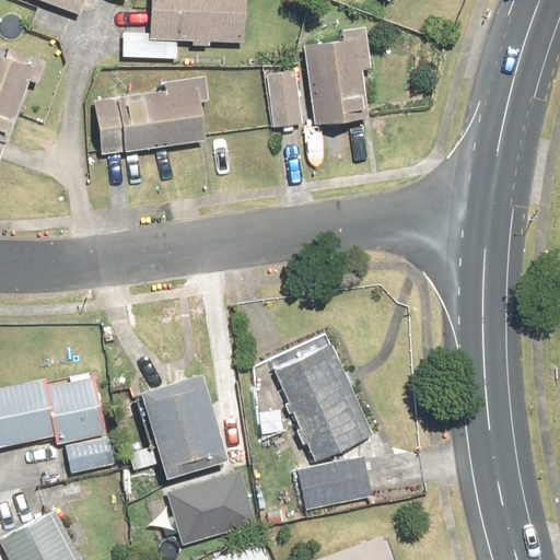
[(36,0),(83,16),(89,0),(36,0)]
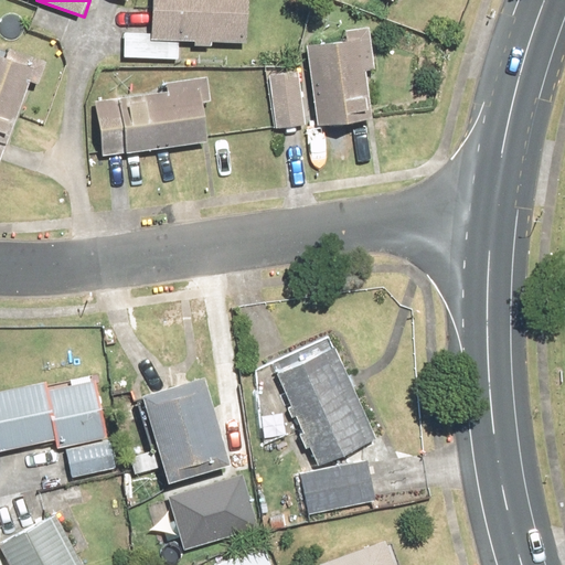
[(125,32),(124,57),(181,60),(182,41),(194,41),(194,45),(212,46),(213,42),(251,43),(252,0),(153,0),(152,32),(125,32)]
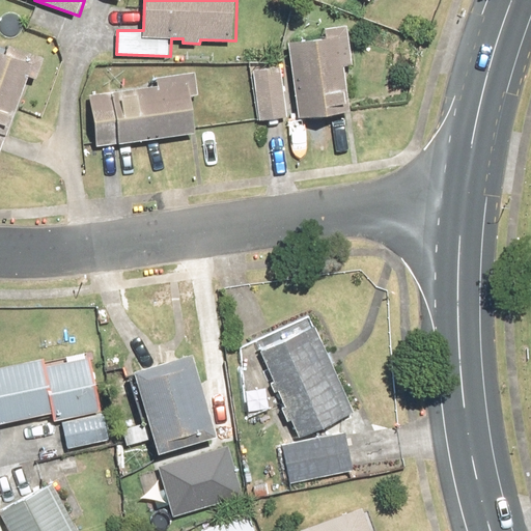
[(288,39),(300,116),(353,109),(346,63),(355,62),(350,22),(324,25),(326,35),(288,39)]
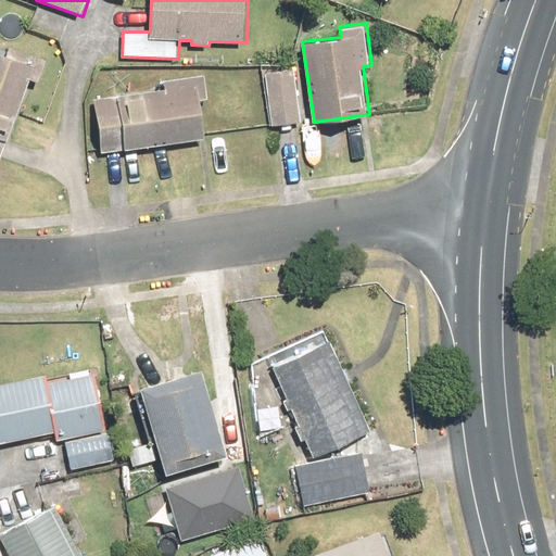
[(0,51),(0,163),(1,163),(32,80),(41,84),(50,61),(11,47),(9,54),(0,51)]
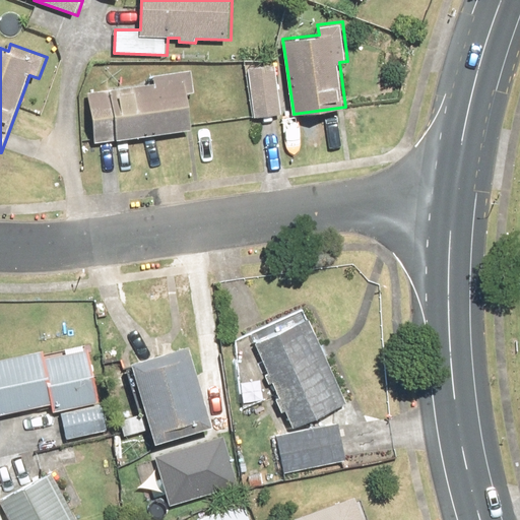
[(277,63),(248,67),(254,116),(283,112),(277,63)]
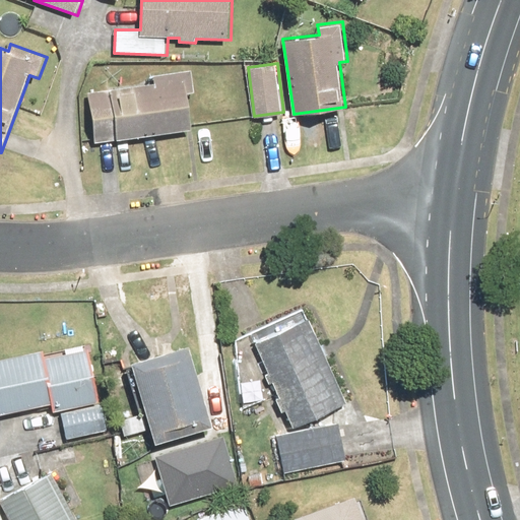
[(197,94),(194,71),(152,76),(153,85),(89,93),(95,143),(195,131),(191,95),(197,94)]
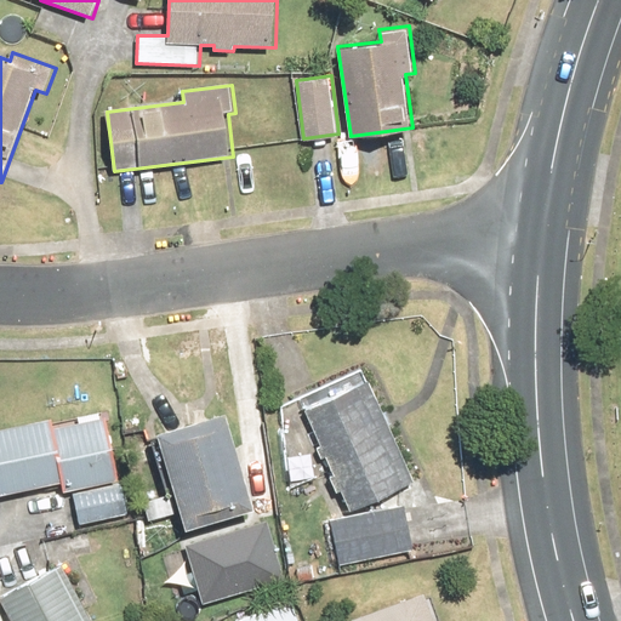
[(417,480),(368,368),(279,406),(290,489),(331,471),(348,511),(417,480)]
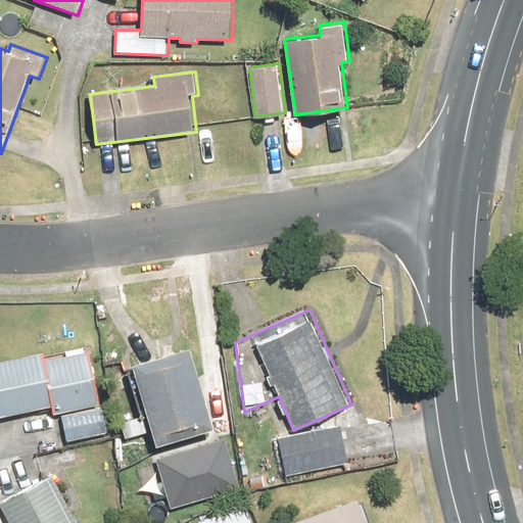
[(193,344),(133,362),(156,445),(217,428),(193,344)]
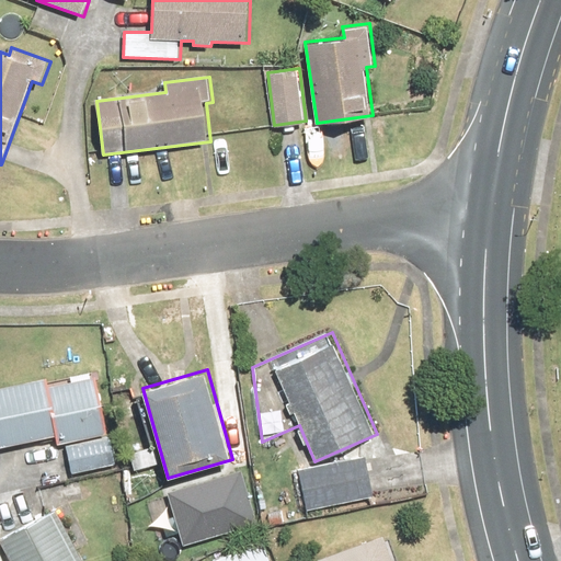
[(49,377),(0,386),(0,445),(56,434),(58,443),(110,433),(99,376),(52,386),(49,377)]
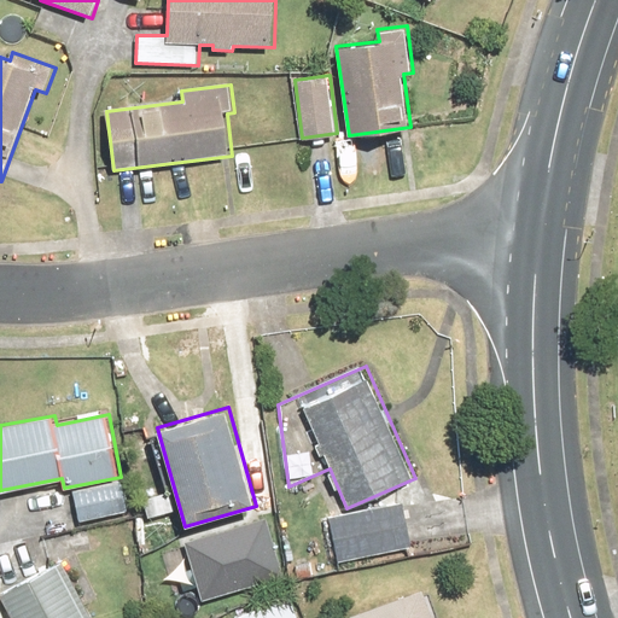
[(121,481),(73,491),(79,522),(128,511),(121,481)]
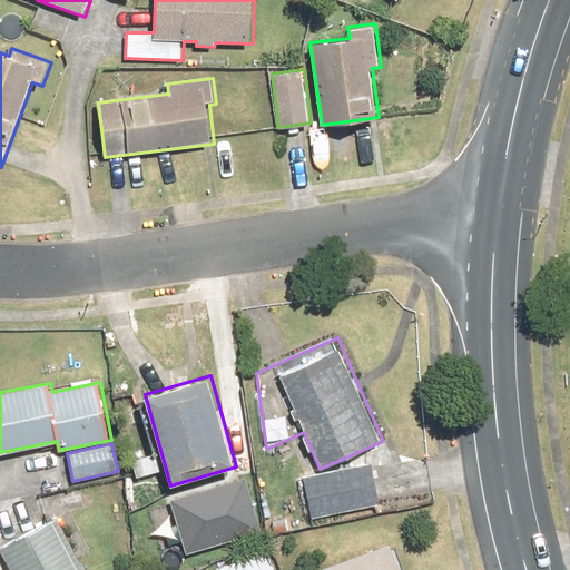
[(372,463),(303,475),(311,518),(380,504),(372,463)]
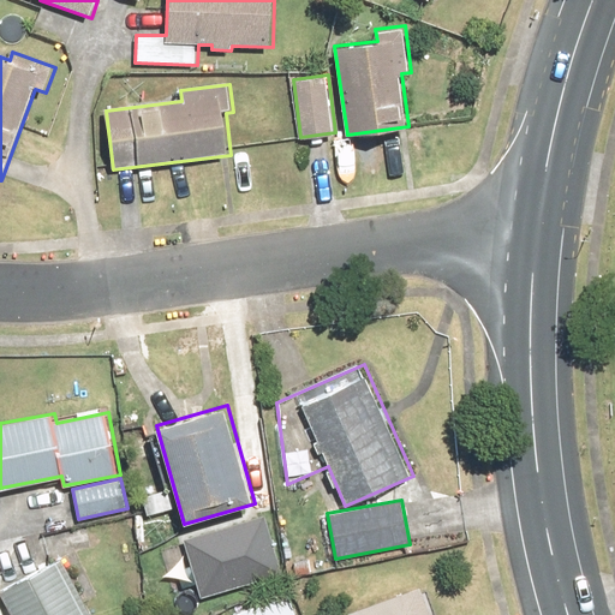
[(184,533),(199,592),(280,571),(264,512),(184,533)]
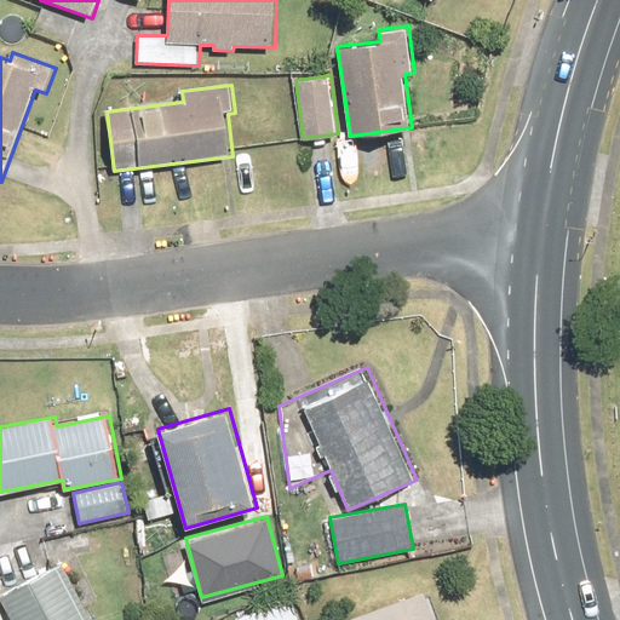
[(93,619),(63,561),(0,593),(0,595),(13,619),(93,619)]
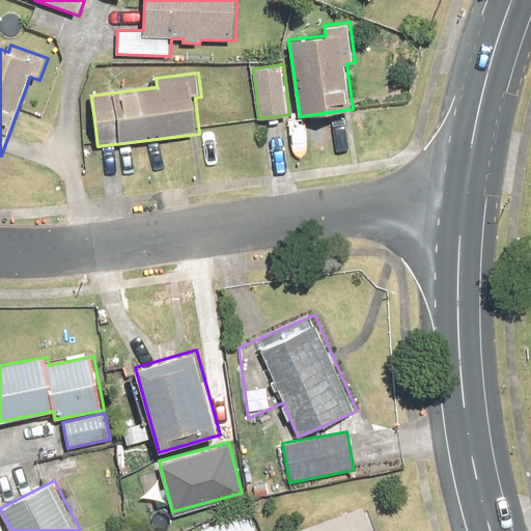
[(372,530),(363,505),(300,527),(301,530),(372,530)]
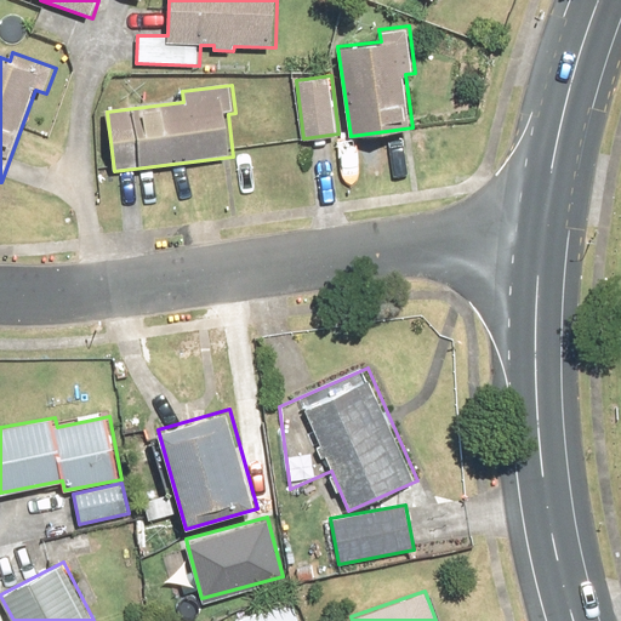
[(300,620),(292,598),(244,615),(245,620),(300,620)]
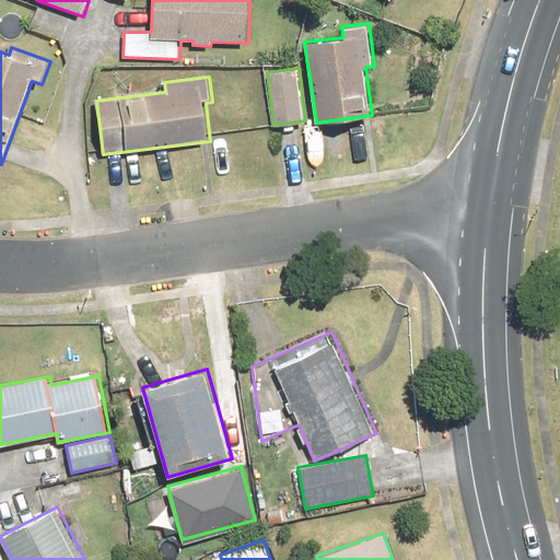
All buildings are outlined.
